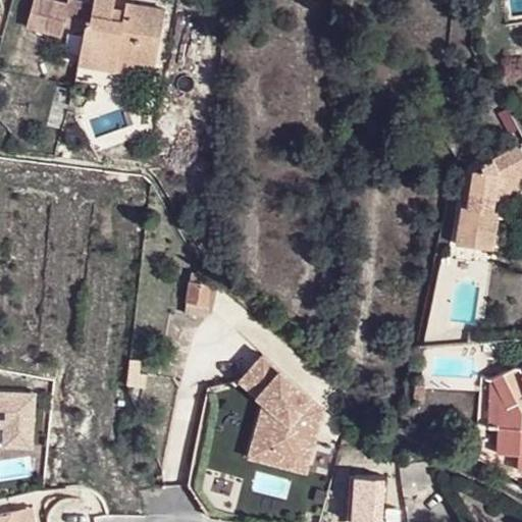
[(61,31),(64,19),(70,0),(32,0),(27,20),(61,31)]
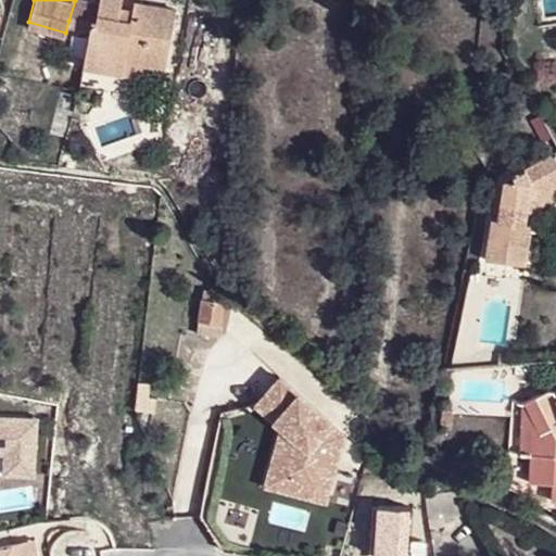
[(99,7),(75,0),(68,21),(88,28),(90,17),(97,20),(99,7)]
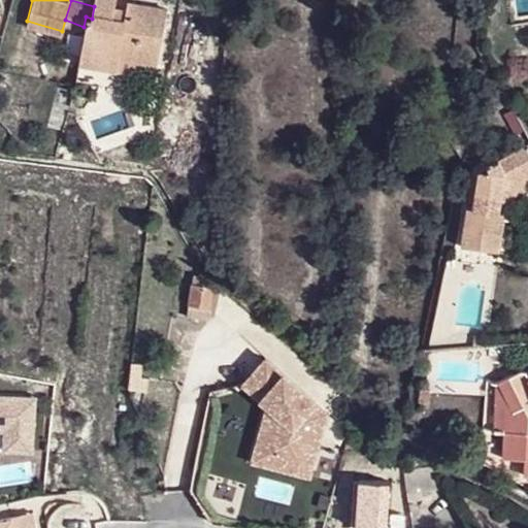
[(102,0),(95,0),(94,6),(92,19),(86,17),(84,27),(78,52),(86,54),(95,24),(102,0)]
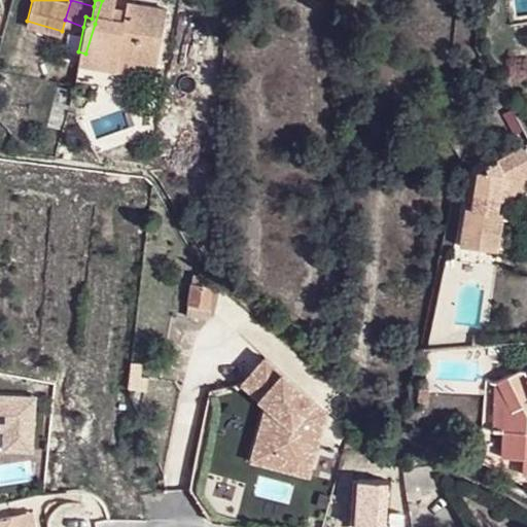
[(113,0),(102,0),(95,24),(85,54),(117,60),(118,54),(134,58),(154,62),(166,11),(127,4),(126,12),(124,23),(110,19),(112,8),(113,0)]
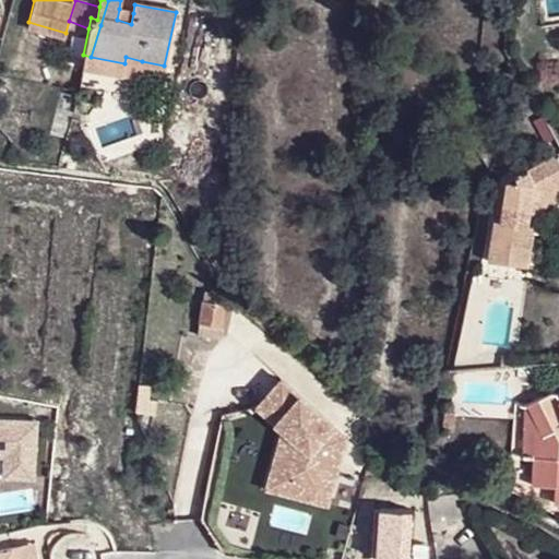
[(133,13),(119,9),(117,20),(131,24),(133,13)]
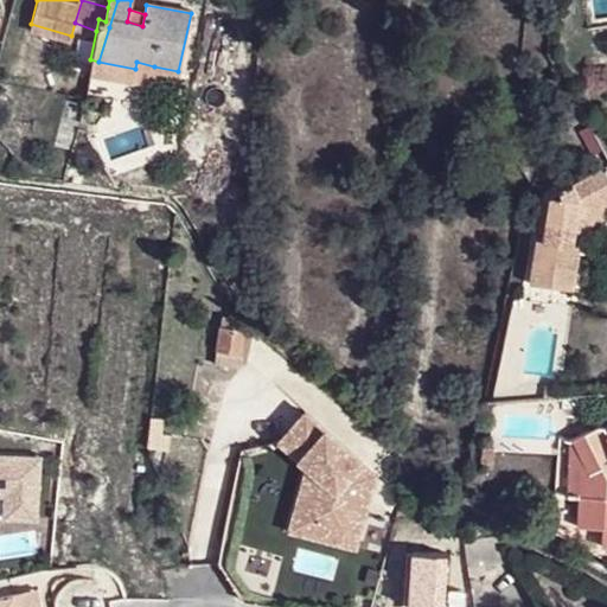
[(88,70),(96,72),(98,62),(90,59),(88,70)]
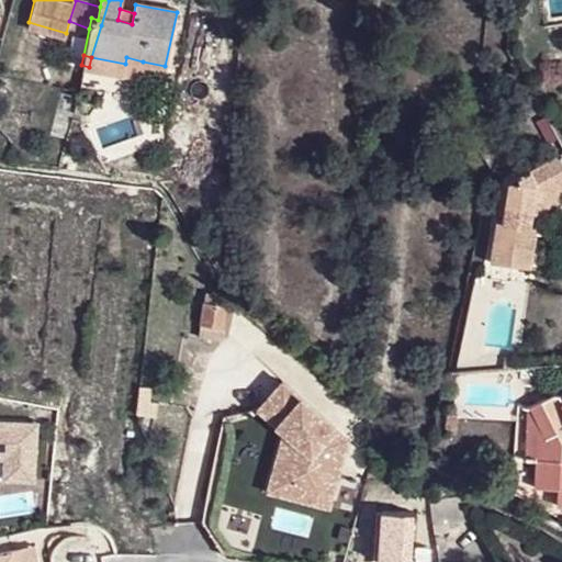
[(89,67),(139,78),(143,62),(126,57),(125,64),(91,57),(89,67)]
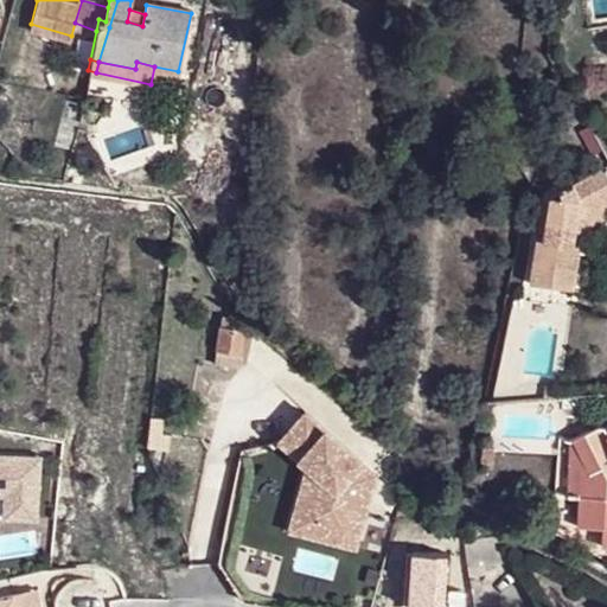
[(606,171),(549,197),(543,241),(534,238),(528,278),(574,283),(579,244),(573,243),(575,230),(576,216),(602,205),(606,203),(606,171)]
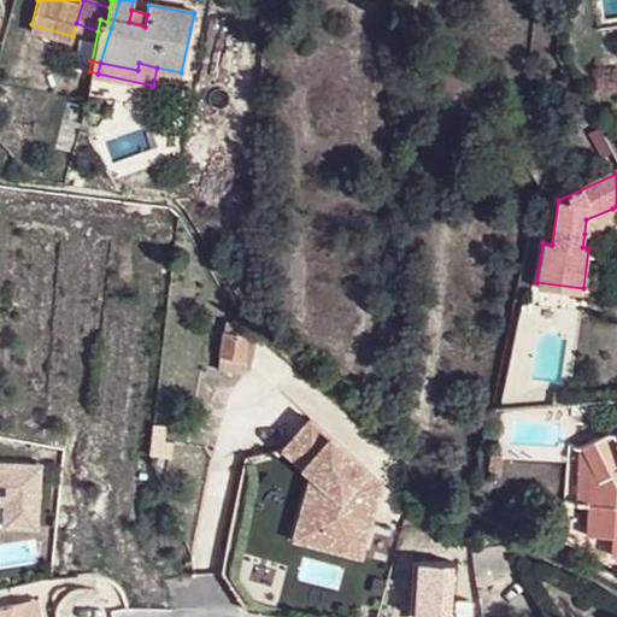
[(616,219),(616,216),(612,209),(586,219),(585,234),(616,219)]
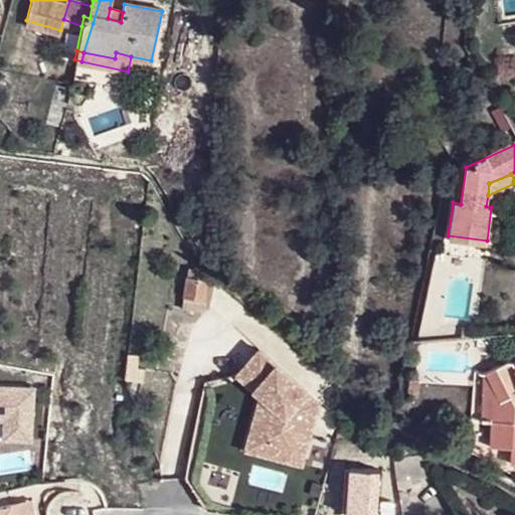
[(198,270),(187,269),(182,306),(203,310),(206,278),(197,277),(198,270)]
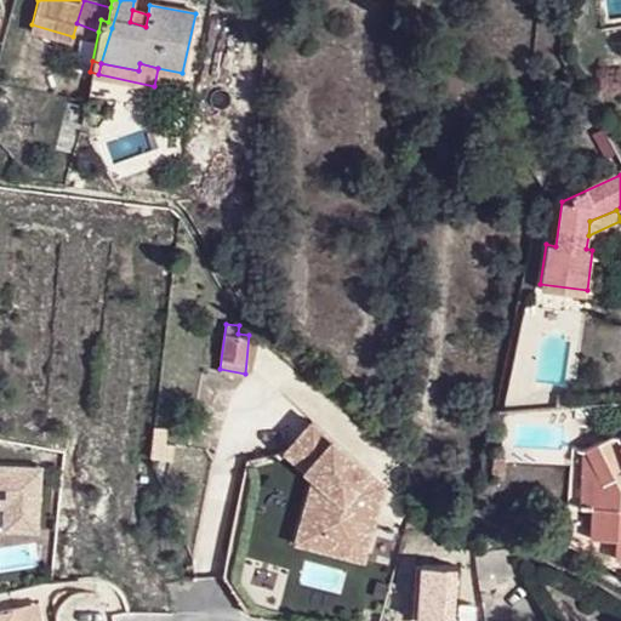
[(312,420),(289,442),(309,466),(302,472),(308,479),(328,499),(317,537),(362,550),(374,501),(355,489),(362,480),(312,420)]
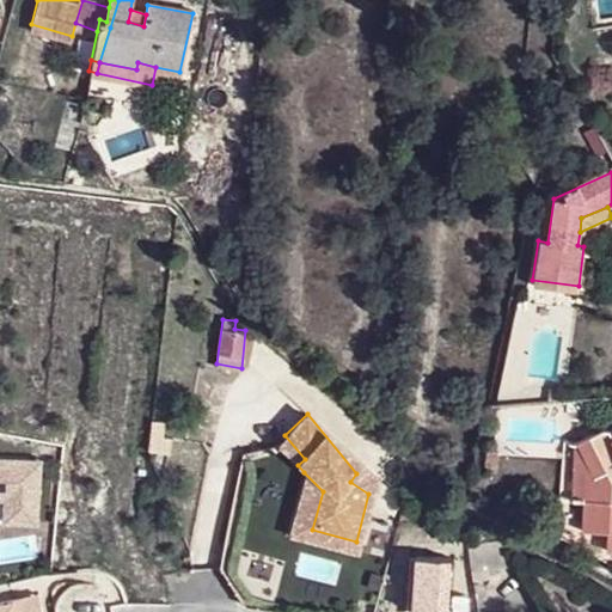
[(611,435),(611,436),(607,429),(603,428),(600,428),(571,445),(592,476),(585,483),(582,485),(582,501),(580,531),(606,531),(605,550),(611,549),(611,435)]
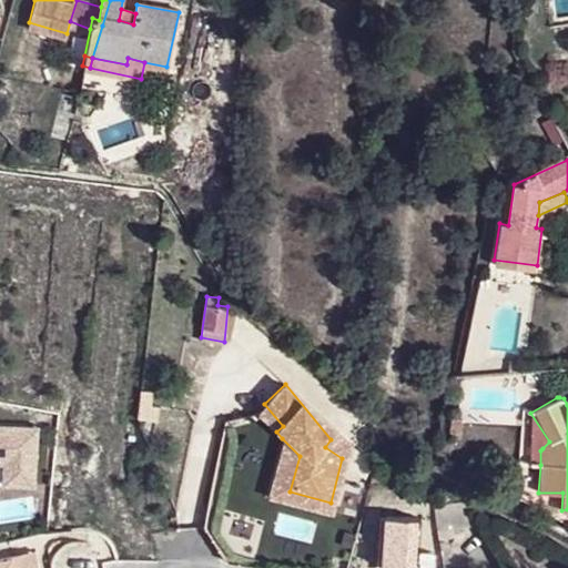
[(264,404),(259,409),(276,432),(283,426),(264,404)]
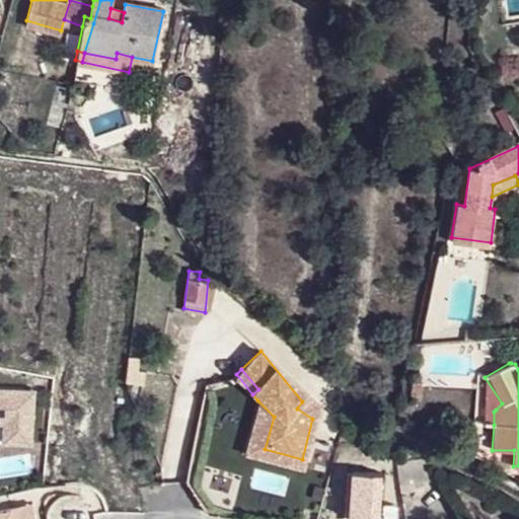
[(483,424),(494,425),(494,412),(496,410),(502,403),(485,377),(483,424)]
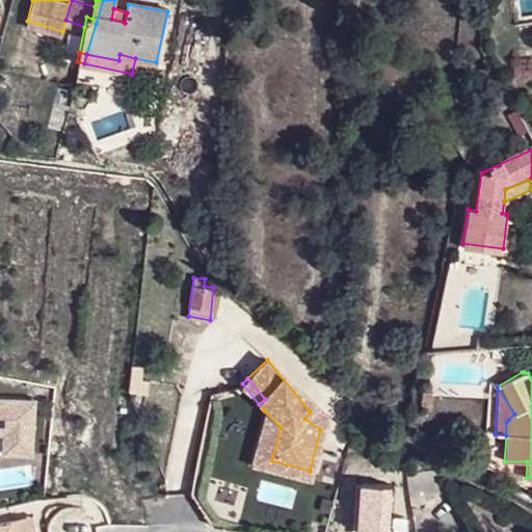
[(281,427),(264,410),(249,468),(307,483),(310,471),(271,460),(281,427)]
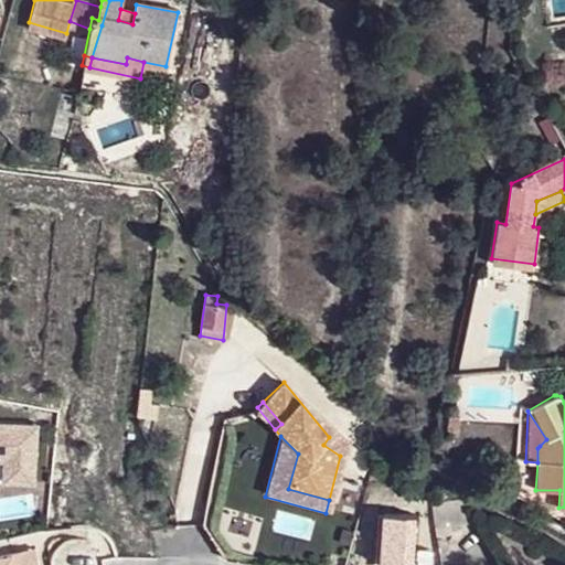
[(343,446),(329,437),(323,445),(340,456),(343,446)]
